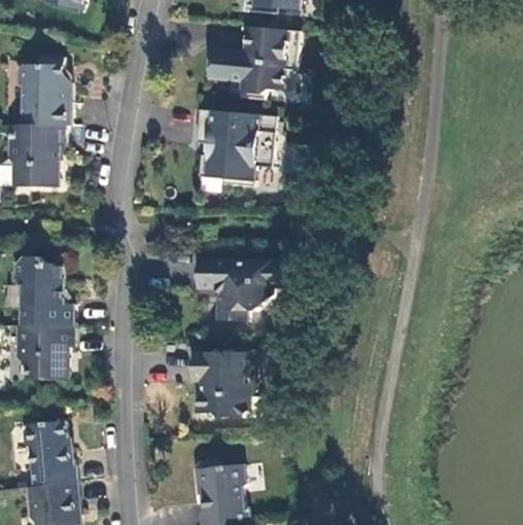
[(83,9),(85,0),(47,0),(83,9)]
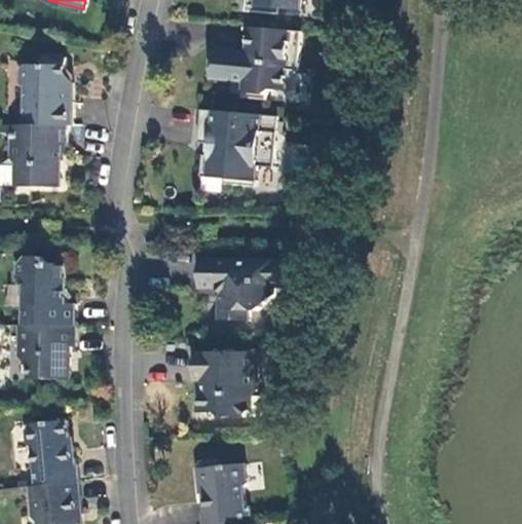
[(245,0),(245,4),(299,9),(299,0),(245,0)]
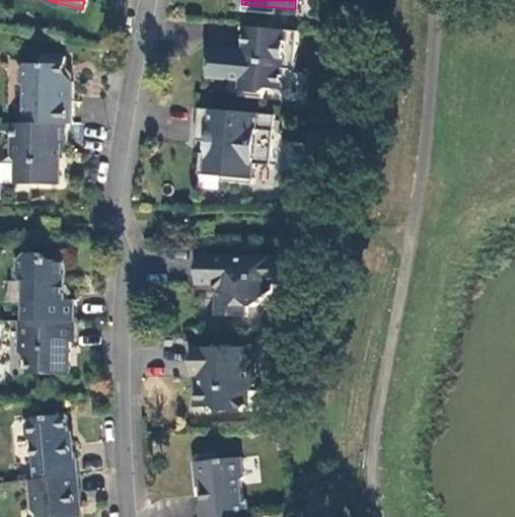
[(295,30),(243,25),(241,41),(240,52),(207,49),(205,76),(238,79),(236,95),(261,97),(261,92),(267,87),(280,89),(281,68),(292,69),(295,30)]
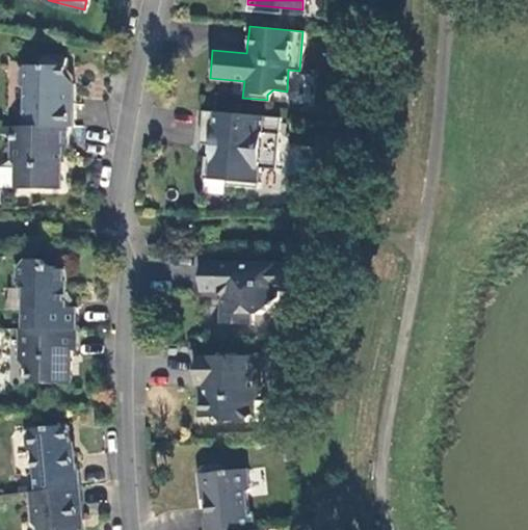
[(23,87),(22,126),(67,126),(72,126),(72,83),(64,75),(64,57),(40,57),(40,64),(23,64),(18,70),(18,82),(23,87)]
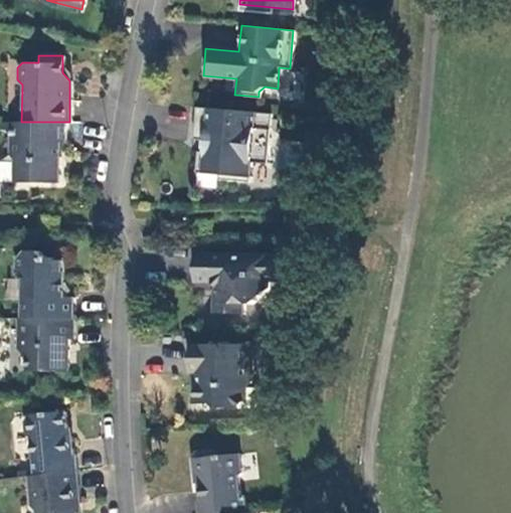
[(270,114),(194,107),(191,139),(203,140),(202,151),(196,151),(194,172),(217,174),(216,179),(247,182),(249,162),(266,163),(270,114)]
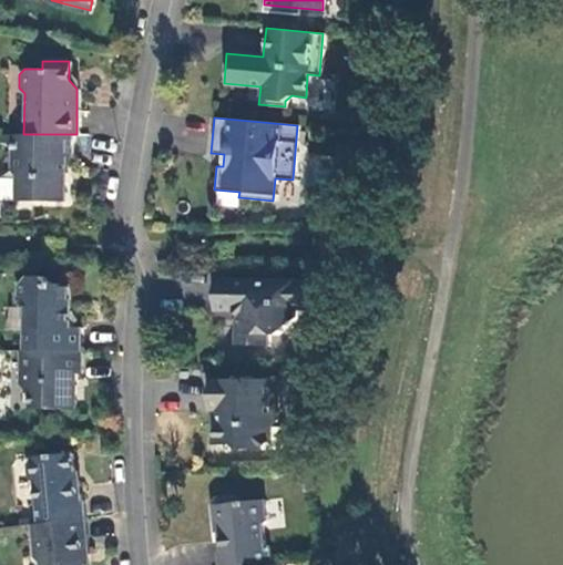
[(23,134),(10,133),(9,170),(14,175),(14,201),(64,201),(64,172),(59,172),(59,156),(70,157),(71,134),(23,134)]
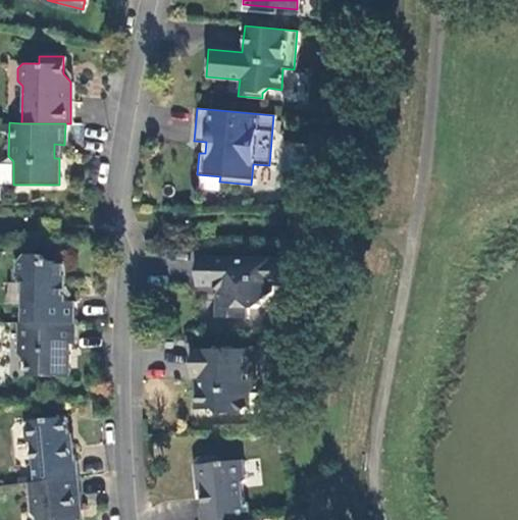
[(21,256),(14,263),(14,277),(20,284),(20,324),(71,324),(71,303),(62,303),(62,300),(67,298),(63,289),(63,263),(45,264),(38,257),(21,256)]
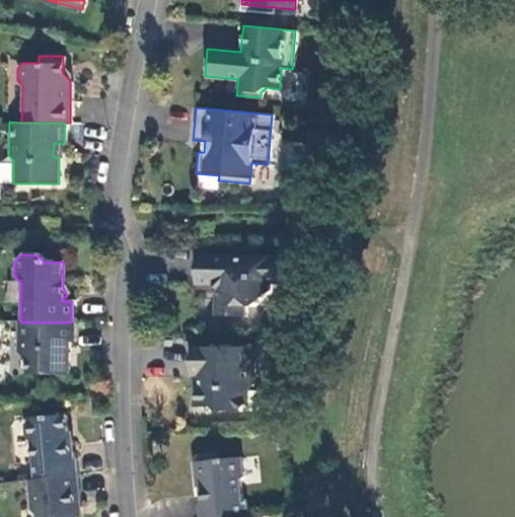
[(278,257),(193,256),(193,284),(209,285),(215,290),(212,293),(212,316),(242,316),(242,306),(250,307),(267,291),(267,284),(278,284),(278,257)]
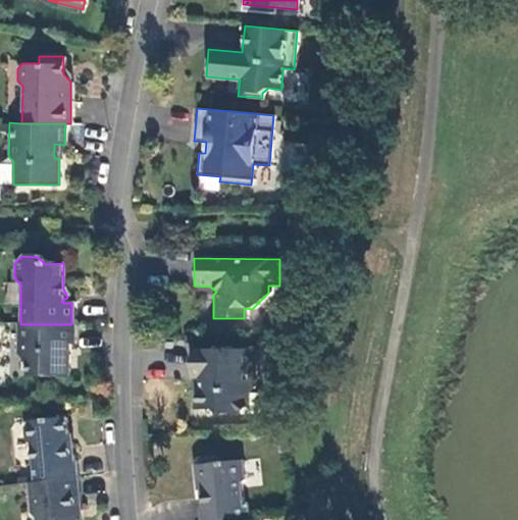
[(20,324),(15,324),(15,356),(20,361),(26,361),(26,378),(65,378),(66,346),(71,346),(71,324),(20,324)]
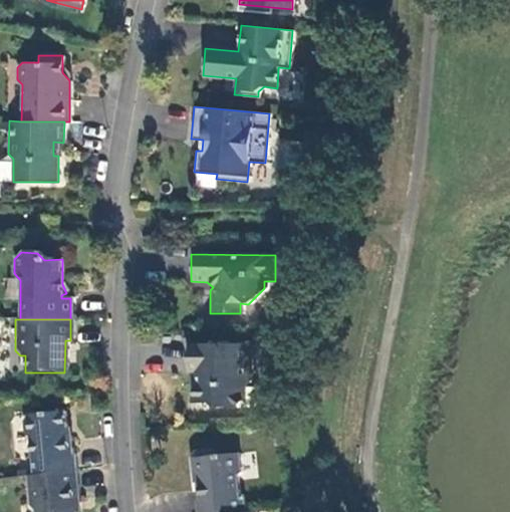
[(247,344),(186,344),(186,372),(194,372),(194,378),(188,382),(188,404),(207,403),(212,408),(235,407),(240,402),(240,388),(242,388),(247,381),(247,344)]
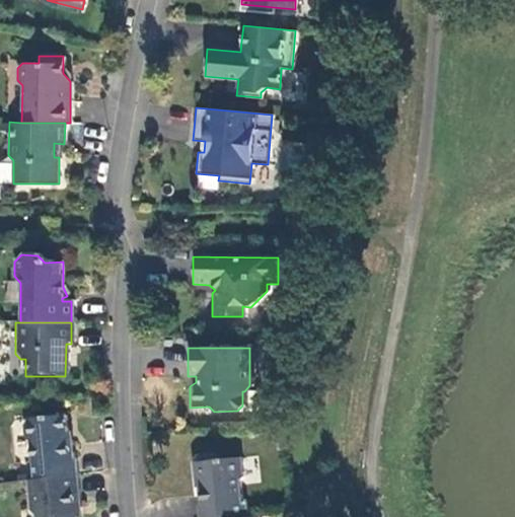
[(26,420),(21,425),(22,437),(28,441),(32,479),(75,475),(73,459),(71,459),(70,441),(66,441),(64,416),(26,420)]
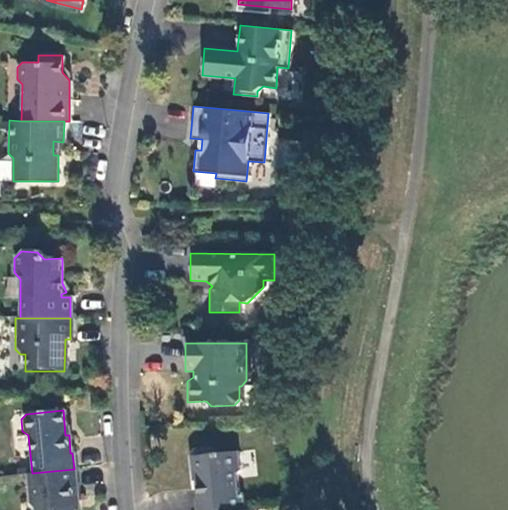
[(192,498),(193,509),(240,509),(238,492),(235,493),(233,474),(236,470),(234,451),(214,453),(206,447),(191,449),(187,454),(188,467),(194,471),(195,480),(192,480),(194,498),(192,498)]
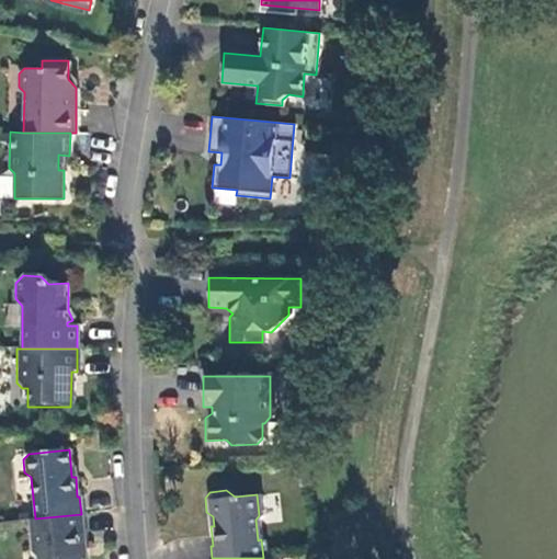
[(35,518),(27,520),(31,551),(36,557),(36,558),(80,558),(80,549),(84,548),(81,514),(35,518)]
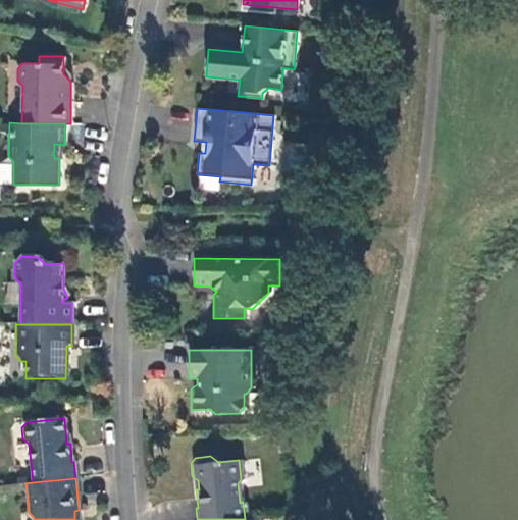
All buildings are outlined.
